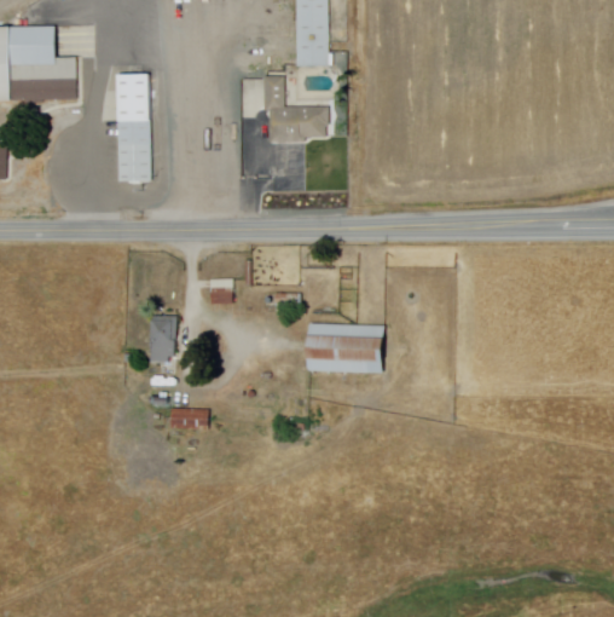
[(328,0),(328,65),(295,65),(295,0),(328,0)]
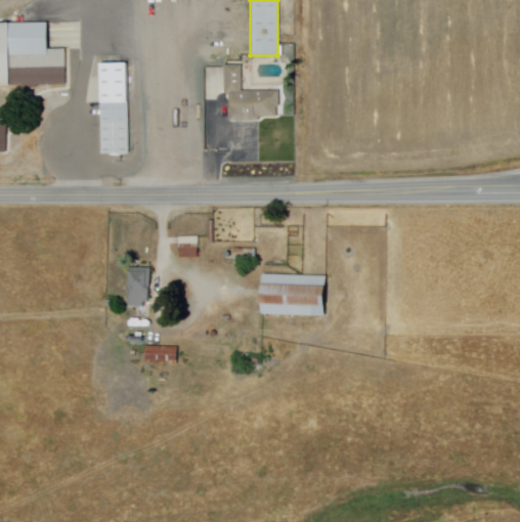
[(45,22),(46,48),(63,48),(63,84),(8,84),(8,23),(45,22)]
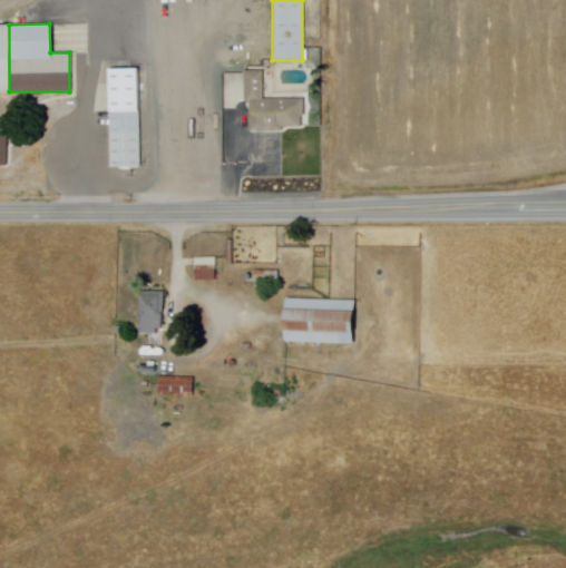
[(0,25),(8,25),(9,92),(0,92),(0,25)]
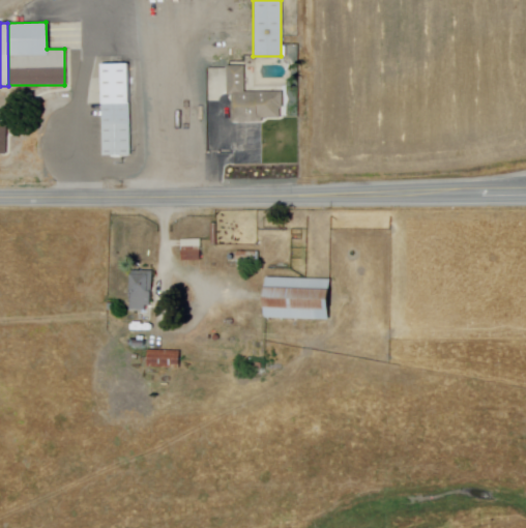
[(128,154),(101,155),(99,64),(126,63),(128,154)]
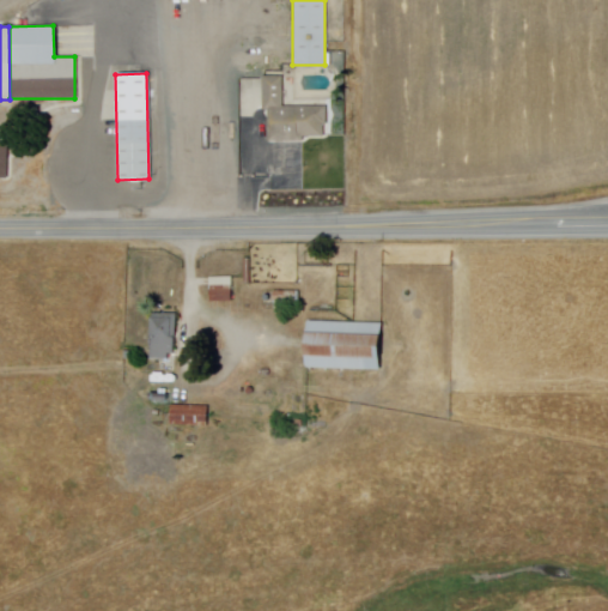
[(301,140),(266,140),(266,109),(261,109),(261,74),(280,74),(280,106),(324,104),(324,125),(322,125),(322,135),(301,135),(301,140)]
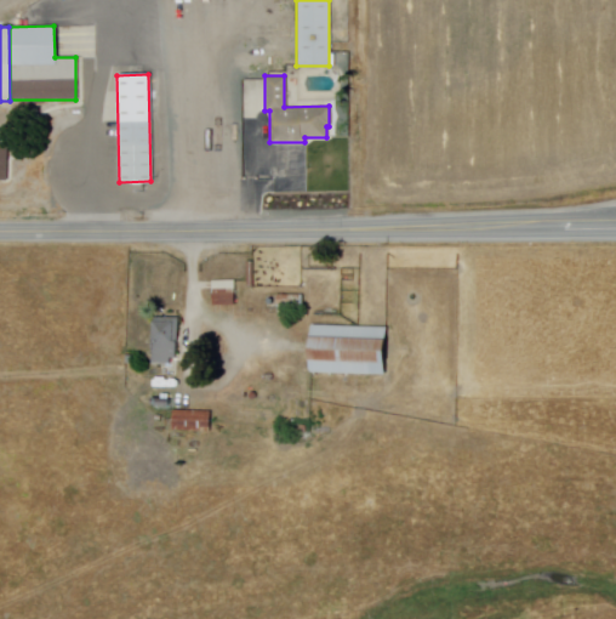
[(210,279),(233,279),(233,305),(210,305),(210,279)]
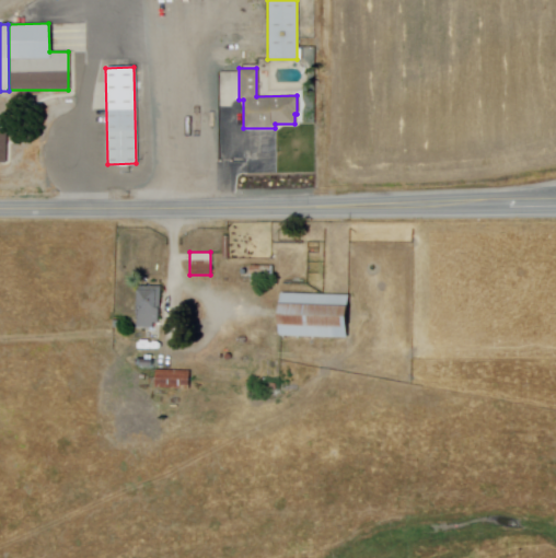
[(248,265),(271,265),(271,277),(254,277),(254,281),(247,281),(248,265)]
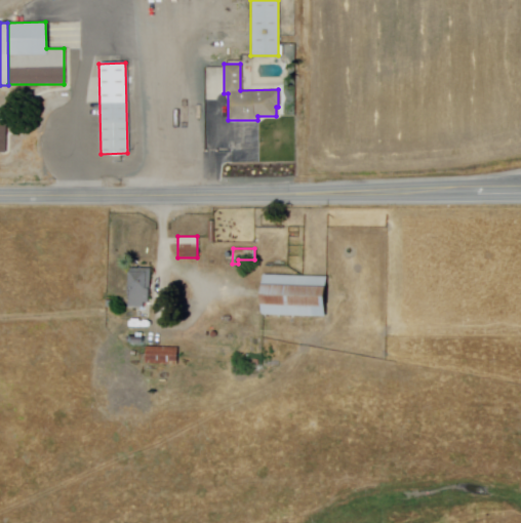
[(128,268),(149,268),(148,303),(143,303),(142,307),(127,307),(128,268)]
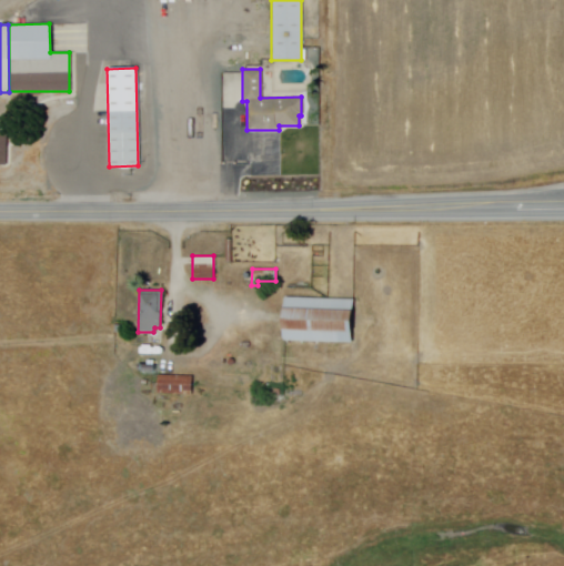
[(283,296),(353,300),(351,343),(282,341),(283,296)]
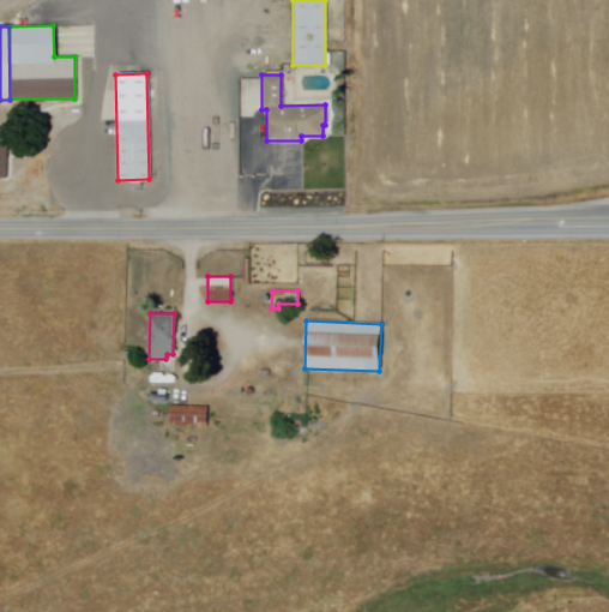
[(169,405),(206,406),(206,427),(169,426),(169,405)]
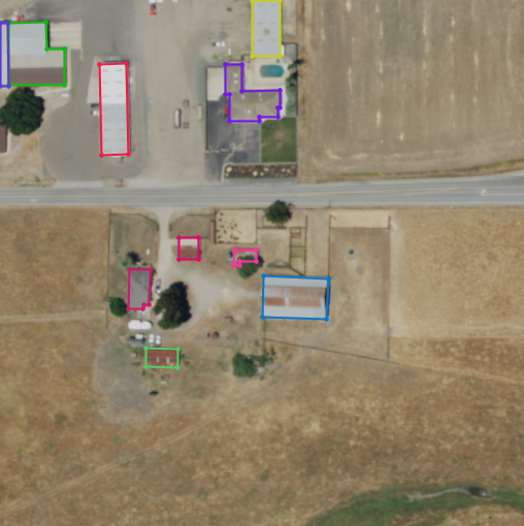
All buildings are outlined.
